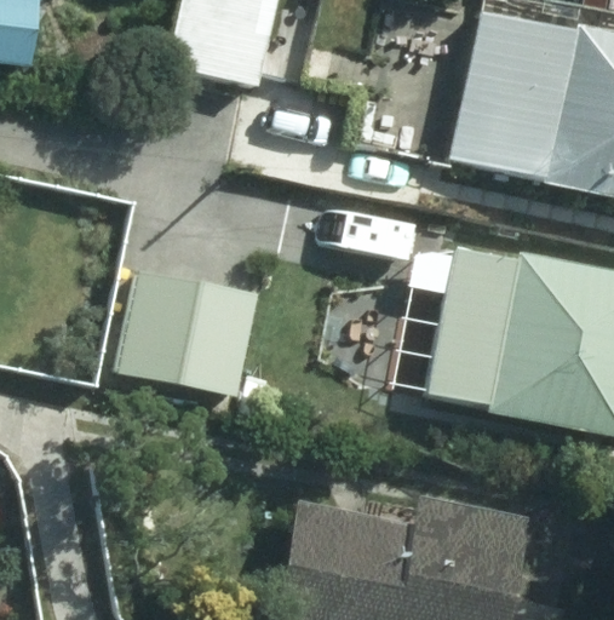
[(0,0),(0,61),(23,64),(30,0),(0,0)]
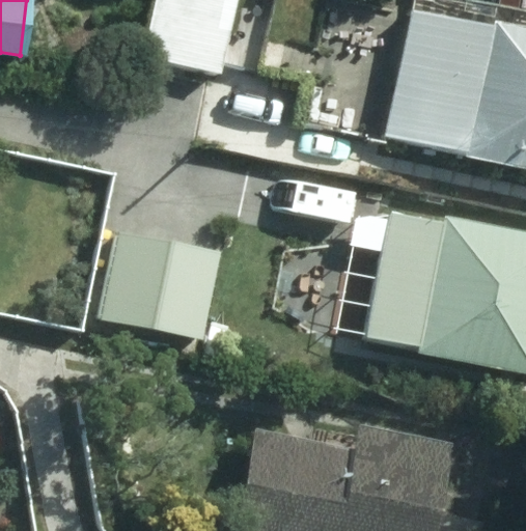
[(238,0),(157,0),(145,57),(223,73),(238,0)]
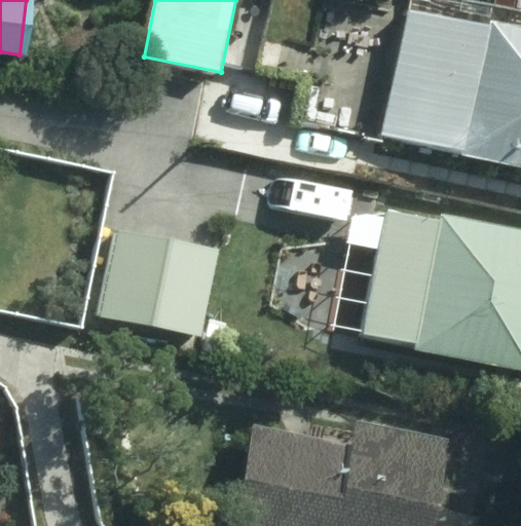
[(407,9),(379,137),(520,167),(520,24),(491,17),(489,27),(407,9)]
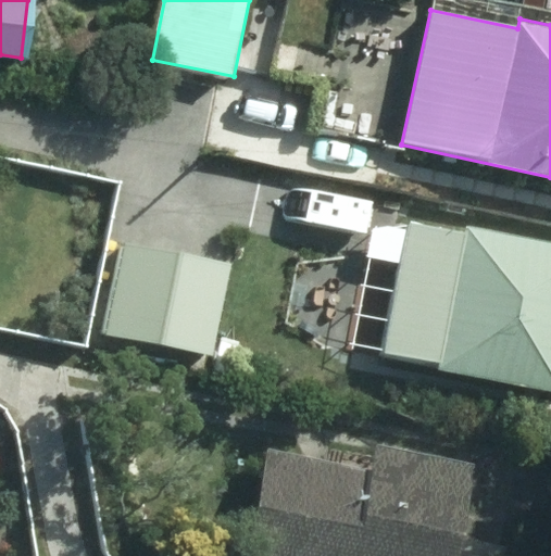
[(317,87),(238,67),(221,151),(302,167),(317,87)]
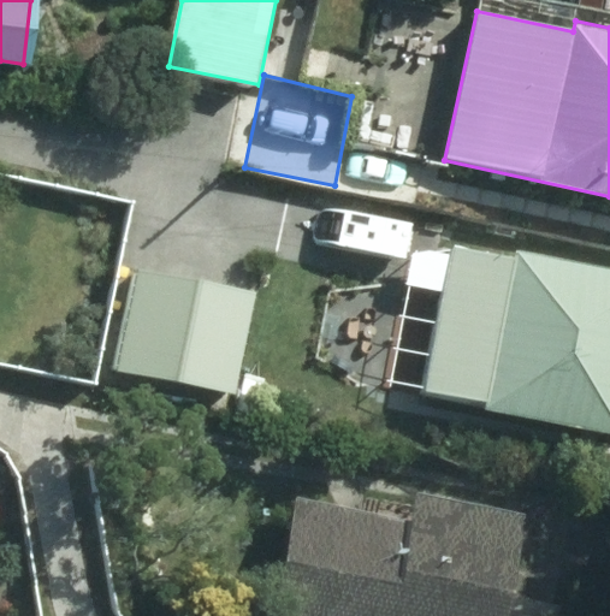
[(609,266),(511,246),(510,258),(451,246),(422,386),(481,400),(480,410),(609,438),(609,266)]
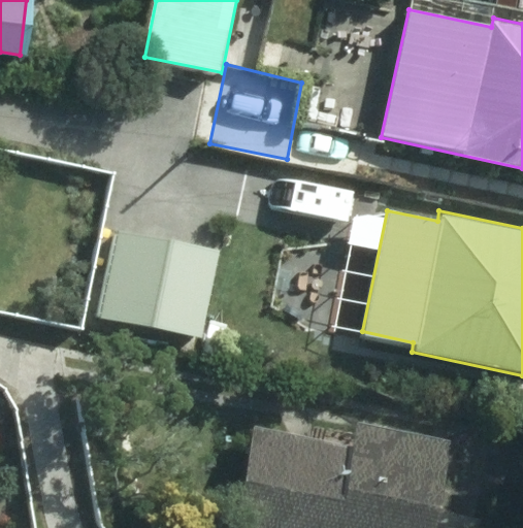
[(165,241),(113,233),(98,319),(151,327),(165,241)]
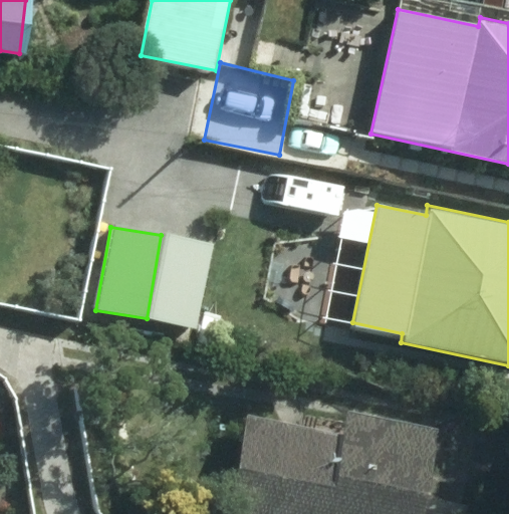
[(246,416),(225,513),(417,513),(435,428),(345,409),(340,435),(246,416)]
